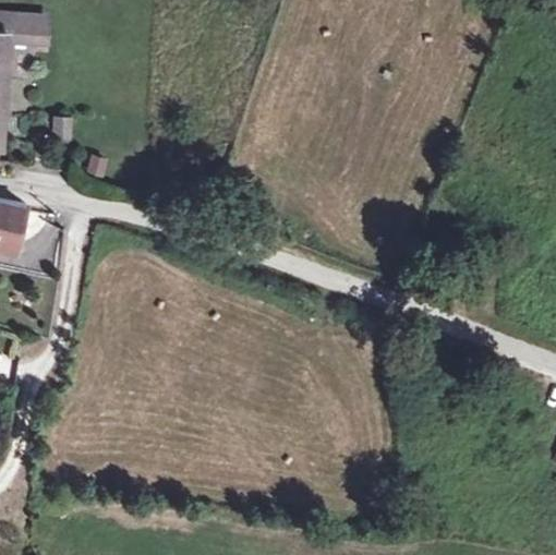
[(13,37),(14,17),(0,16),(0,32),(8,33),(8,36),(13,37)]
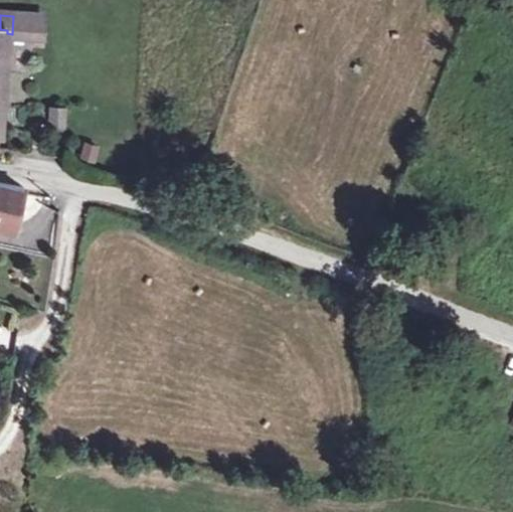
[(45,35),(45,17),(13,16),(12,34),(45,35)]
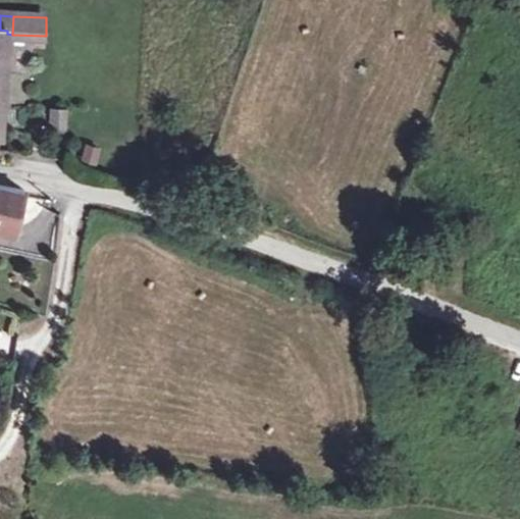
[(366,75),(369,69),(363,66),(360,72),(366,75)]
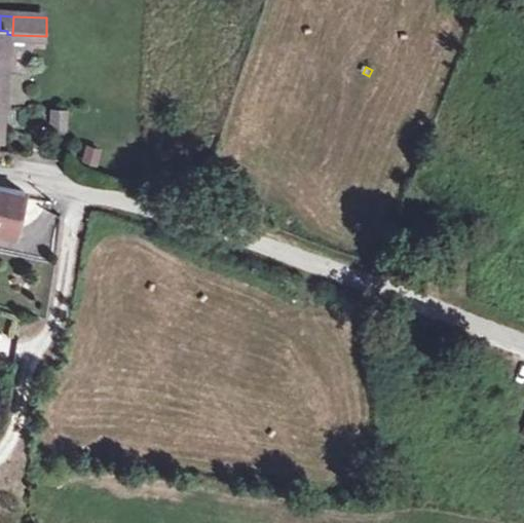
[(70,134),(70,111),(52,110),(51,133),(70,134)]
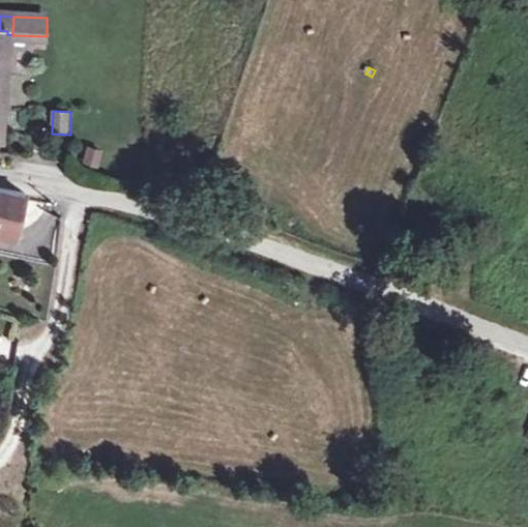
[(83,163),(98,166),(103,148),(86,145),(83,163)]
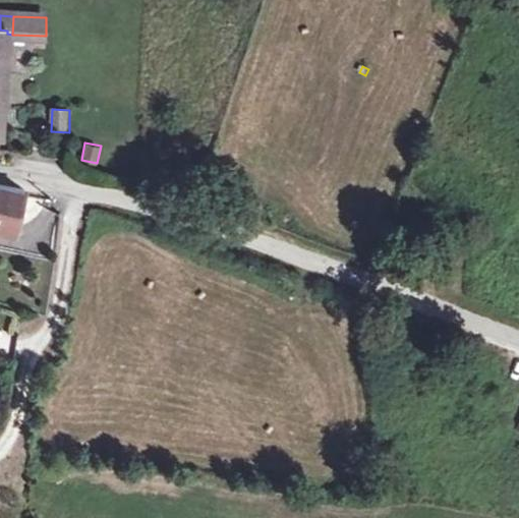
[(18,225),(25,193),(0,188),(0,221),(18,225)]
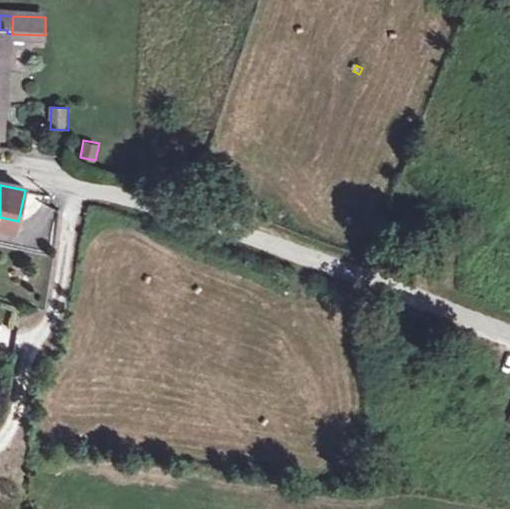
[(0,239),(0,250),(54,253),(57,209),(29,207),(27,241),(0,239)]
